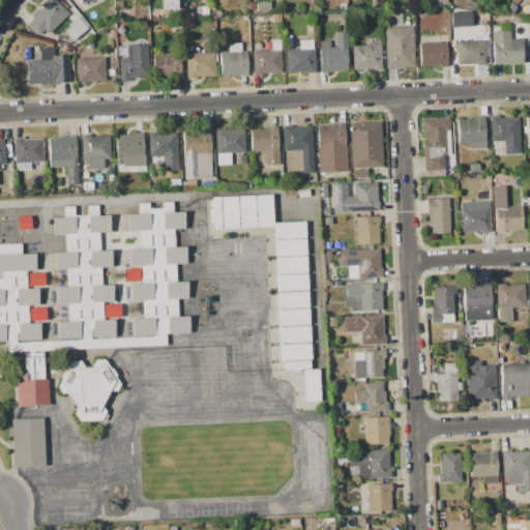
[(47,0),(55,0),(68,13),(48,34),(43,30),(38,35),(37,34),(35,35),(26,26),(33,19),(32,18),(42,6),(41,6),(45,3),(45,2),(47,0)]
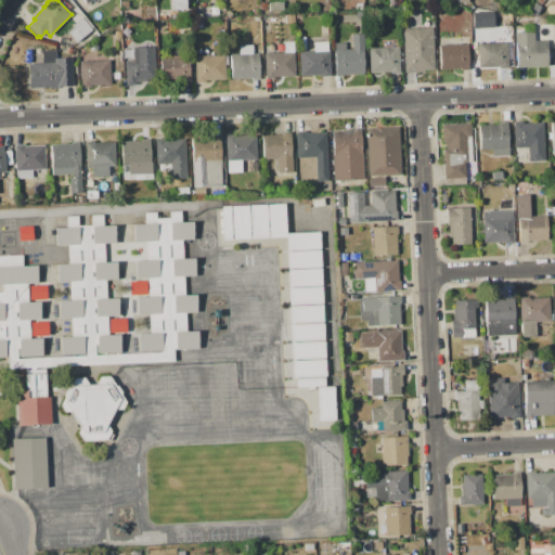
[(171,10),(170,0),(184,0),(185,10),(171,10)]
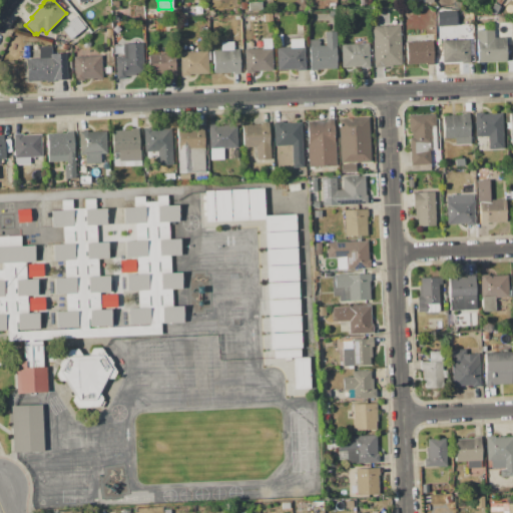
[(247,3),(262,2),(262,10),(248,11),(247,3)]
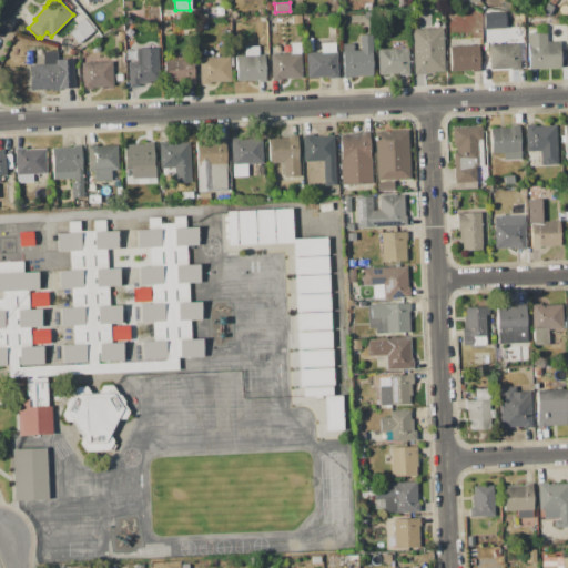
[(482,12),(483,28),(504,28),(504,11),(482,12)]
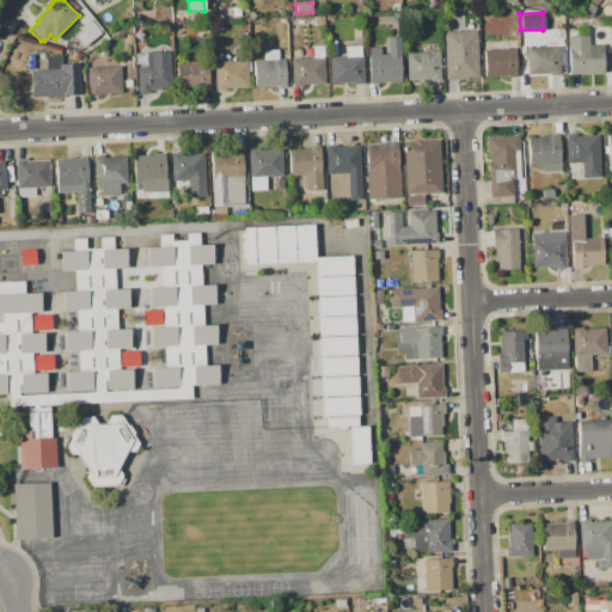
[(313,17),(324,16),(324,26),(314,26),(313,17)]
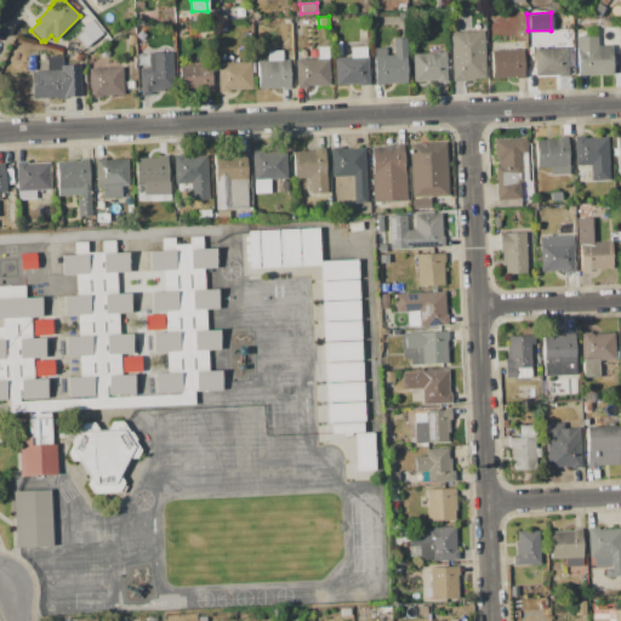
[(91,20),(102,34),(85,47),(77,36),(83,32),(83,27),(91,20)]
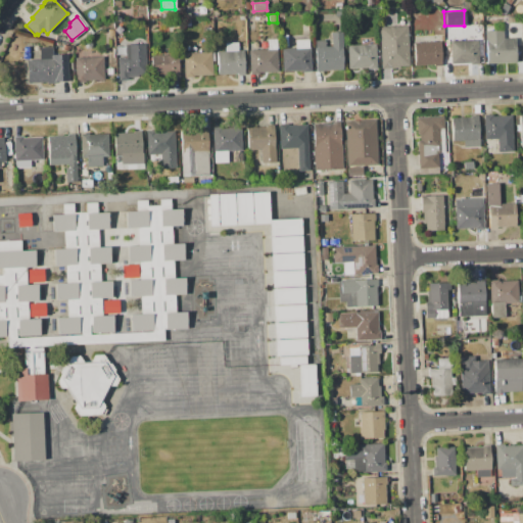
[(485,32),(493,31),(493,25),(502,24),(502,31),(503,31),(504,39),(515,39),(516,62),(486,63),(485,32)]
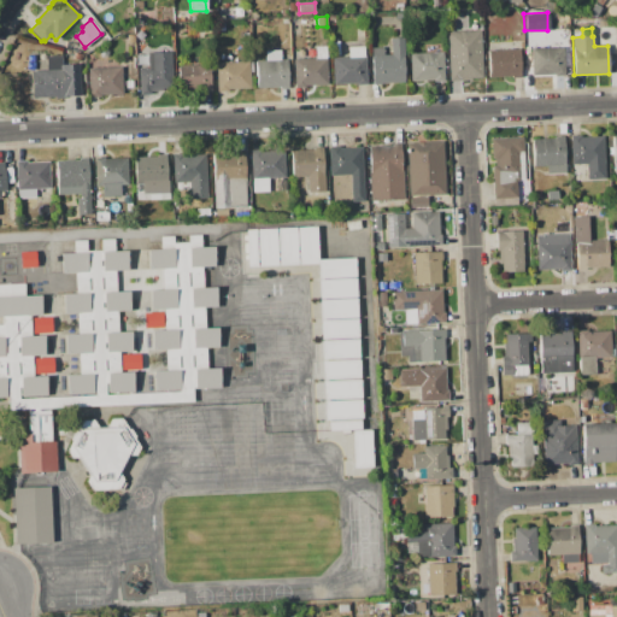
[(447,33),(481,30),(482,78),(471,78),(471,80),(450,81),(447,33)]
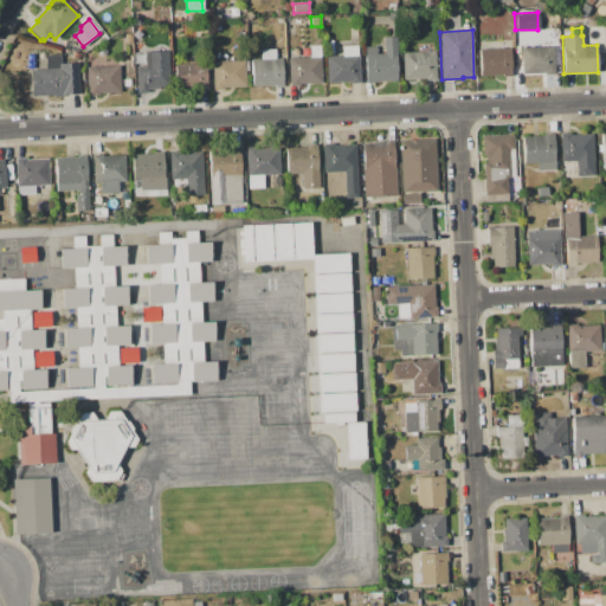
[(366,83),(365,47),(376,47),(376,55),(384,53),(384,38),(395,38),(398,81),(366,83)]
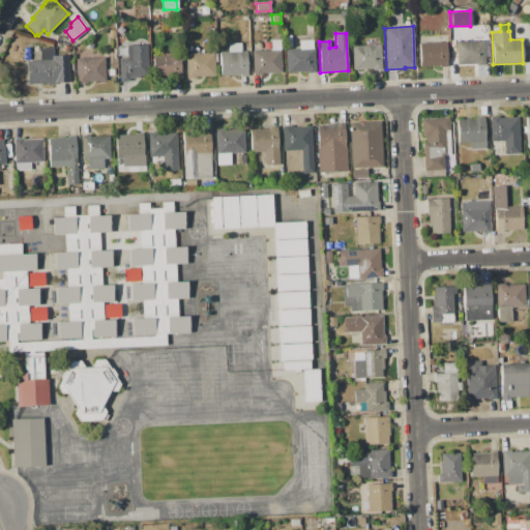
[(314,48),(315,72),(305,74),(305,71),(287,72),(286,50),(299,49),(298,40),(313,39),(313,49),(314,48)]
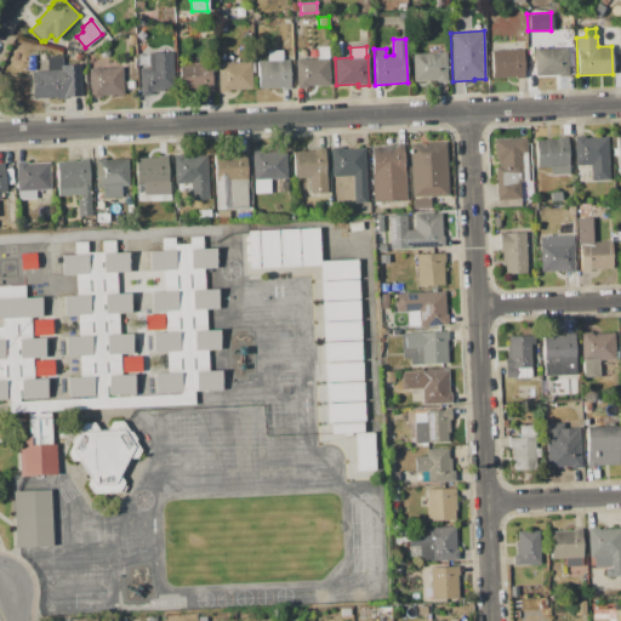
[(296,61),(318,60),(317,47),(328,47),(330,85),(306,86),(306,87),(297,89),(296,61)]
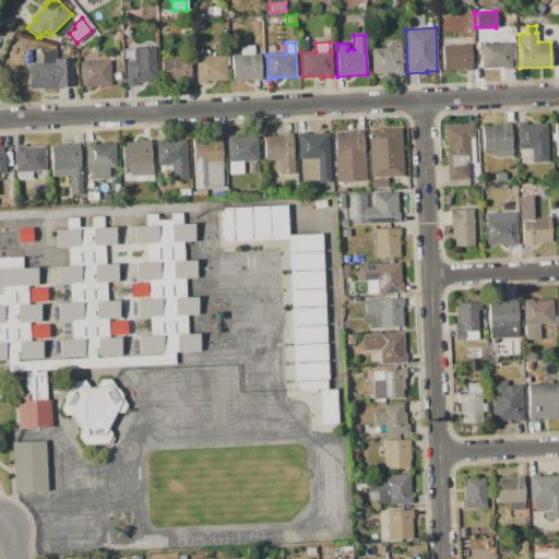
[(480,45),(511,43),(512,68),(502,69),(502,68),(482,68),(480,45)]
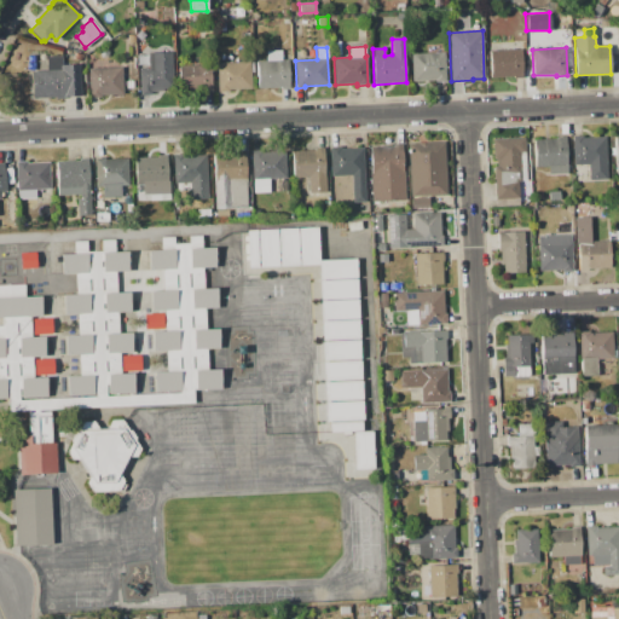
[(490,51),(521,50),(522,79),(514,79),(514,77),(491,77),(490,51)]
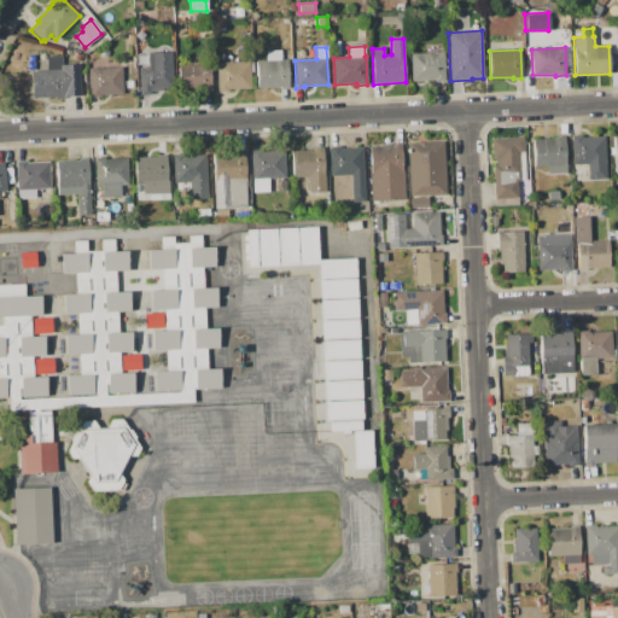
[(256,62),(266,62),(264,51),(281,51),(281,60),(287,59),(289,88),(280,89),(280,87),(258,89),(256,62)]
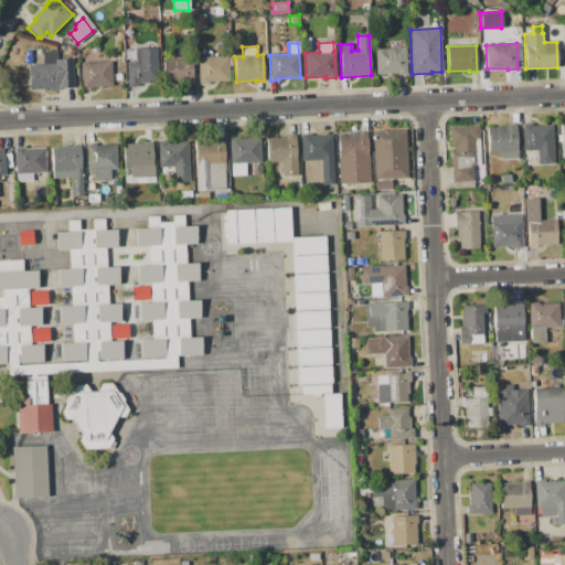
[(128,87),(126,50),(157,49),(159,83),(137,84),(137,86),(128,87)]
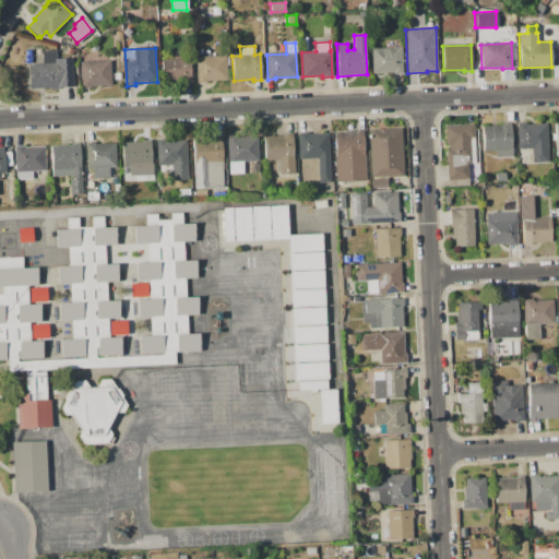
[(401,48),(402,73),(394,73),(372,73),(371,49),(401,48)]
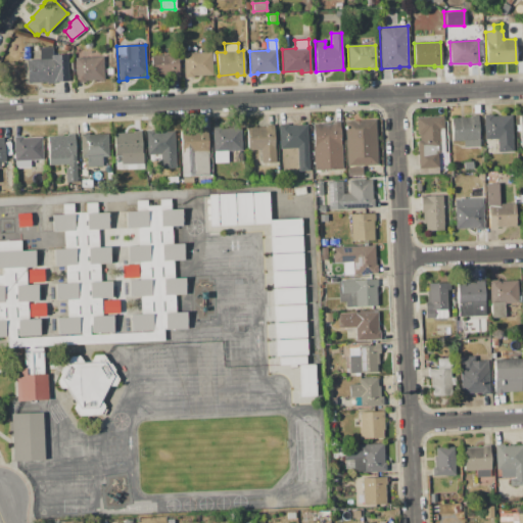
[(183,53),(210,52),(212,75),(192,76),(193,78),(185,78),(183,53)]
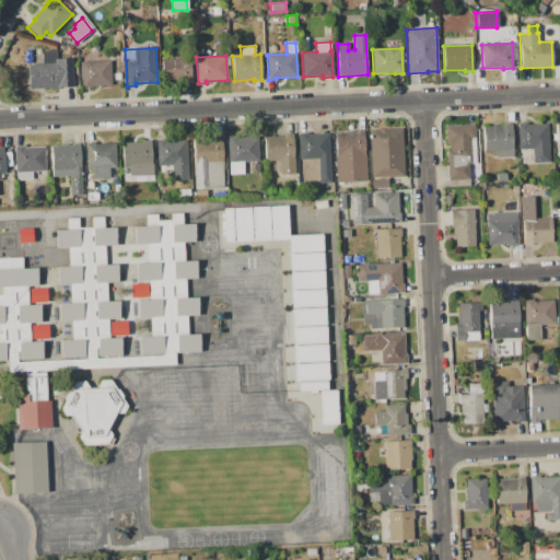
[(30,89),(28,65),(56,63),(55,59),(72,58),(73,88),(58,89),(58,90),(49,90),(49,88),(30,89)]
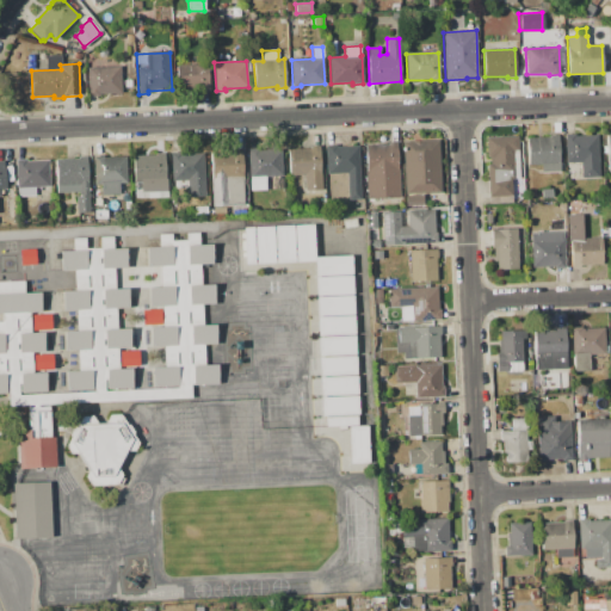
[(177,66),(208,65),(209,87),(178,88),(177,66)]
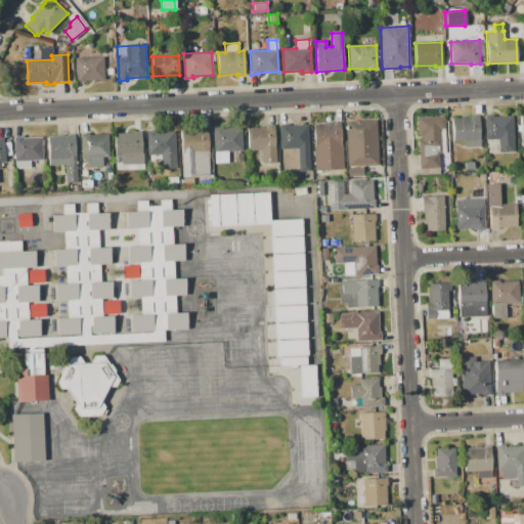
[(75,58),(103,56),(104,79),(85,80),(85,82),(77,82),(75,58)]
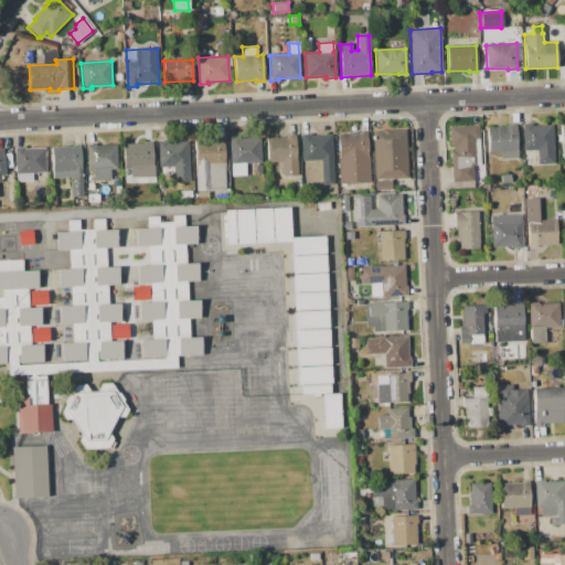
[(522,125),(532,124),(532,126),(552,125),(554,162),(537,163),(536,149),(524,150),(522,125)]
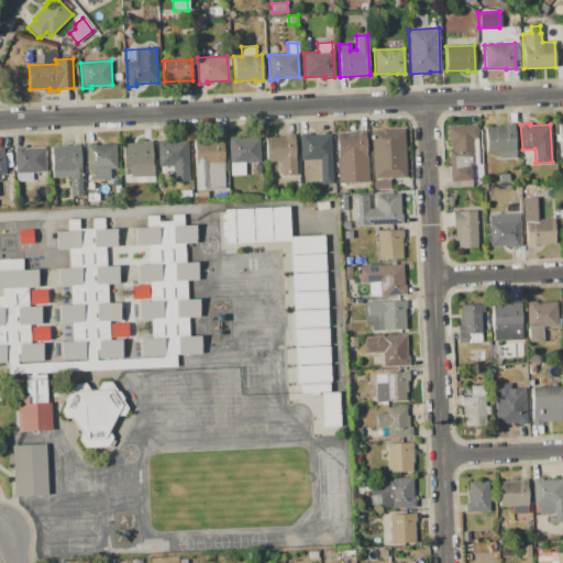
[(515,124),(516,158),(499,159),(498,151),(487,152),(486,128),(506,127),(506,124),(515,124)]
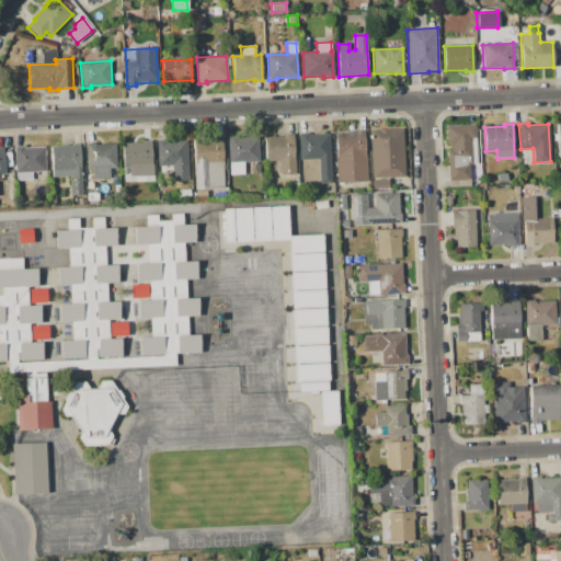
[(446,126),(476,125),(478,163),(469,164),(470,185),(449,186),(448,151),(450,150),(449,144),(447,144),(446,126)]
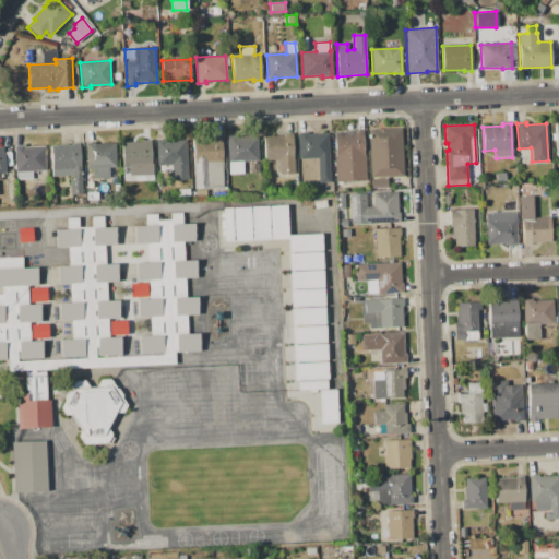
[(401,129),(403,177),(370,178),(369,130),(401,129)]
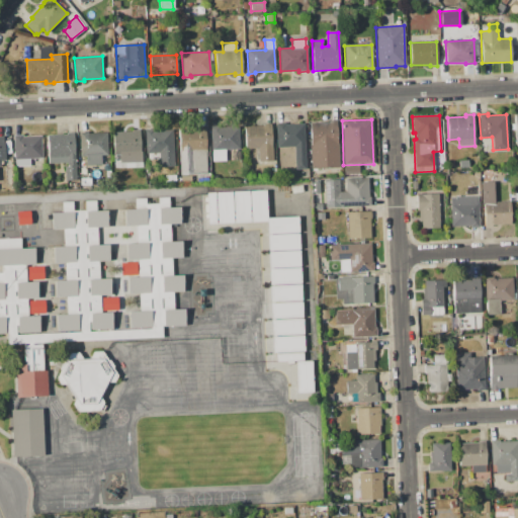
[(276,123),(283,123),(283,121),(290,120),(290,124),(304,123),(306,169),(295,169),(294,147),(277,148),(276,123)]
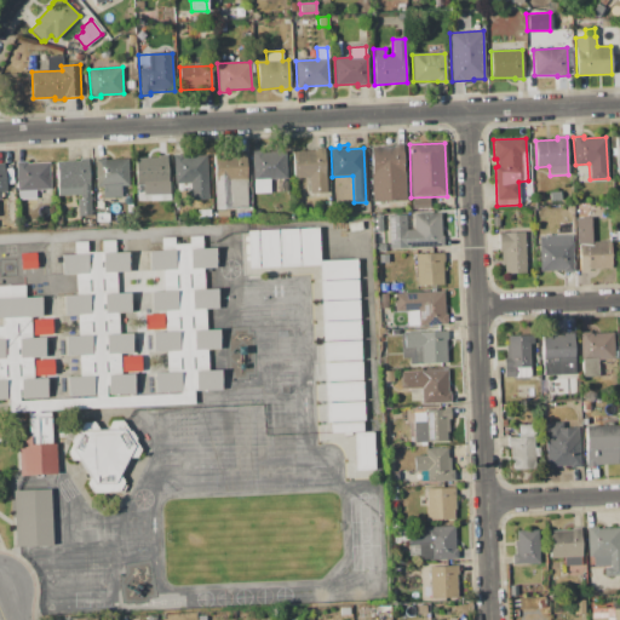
[(371,148),(394,147),(394,145),(403,144),(405,171),(406,171),(407,200),(373,201),(371,148)]
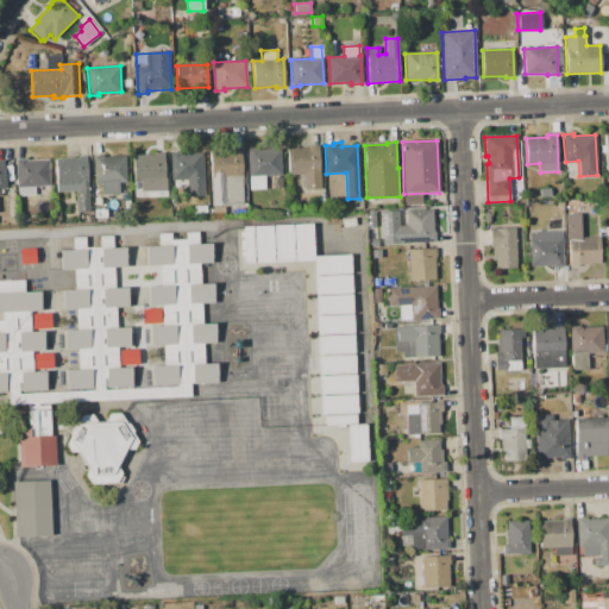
[(318,145),(320,189),(303,190),(303,174),(288,175),(287,149),(309,148),(309,145),(318,145)]
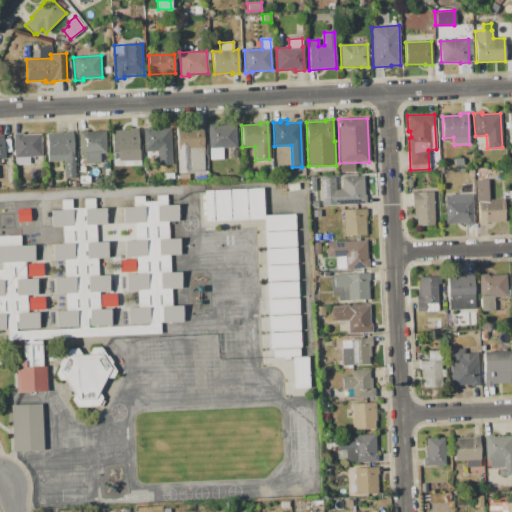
[(208,125),(216,124),(216,126),(236,125),(236,147),(222,148),(223,159),(209,159),(208,125)]
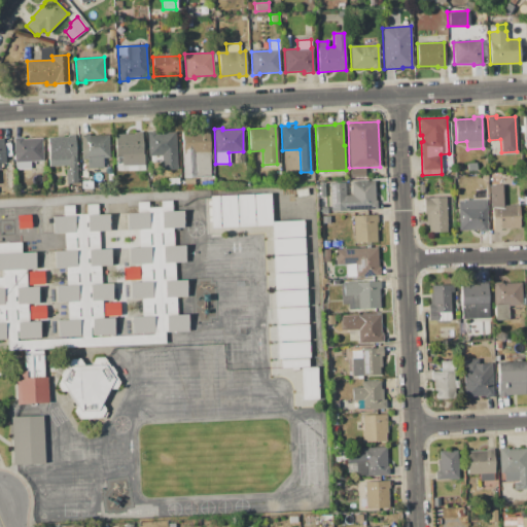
[(183,178),(181,131),(201,130),(201,129),(209,129),(210,177),(183,178)]
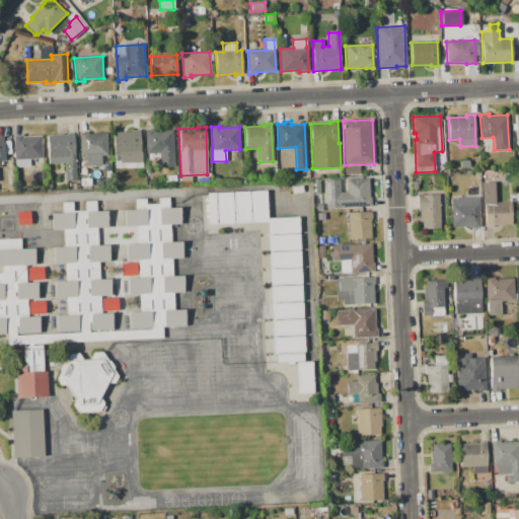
[(145,130),(154,129),(154,130),(173,130),(174,166),(159,167),(159,152),(146,153),(145,130)]
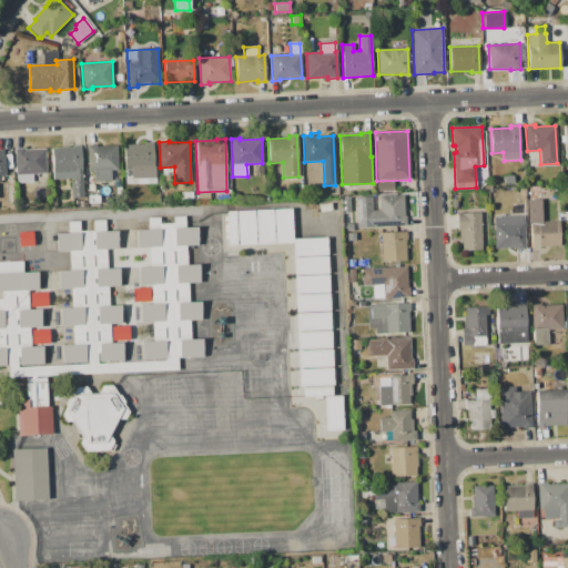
[(124,145),(144,144),(144,142),(153,142),(154,168),(155,168),(155,183),(138,184),(138,178),(131,179),(131,170),(125,170),(124,145)]
